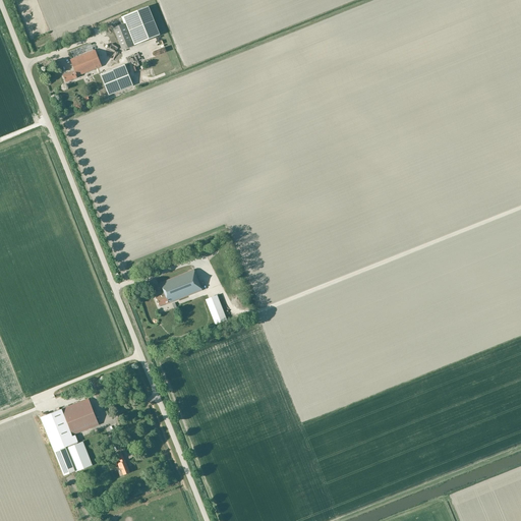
[(149,6),(121,17),(124,23),(125,23),(134,46),(160,35),(149,6)]
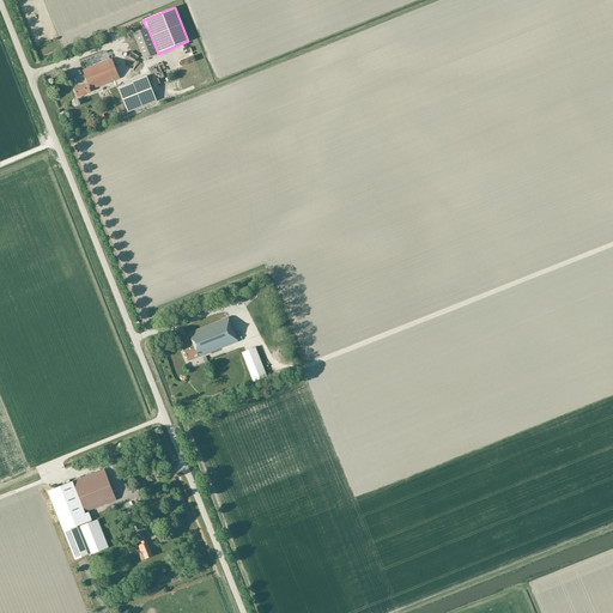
[(147,28),(133,34),(144,59),(157,54),(147,28)]
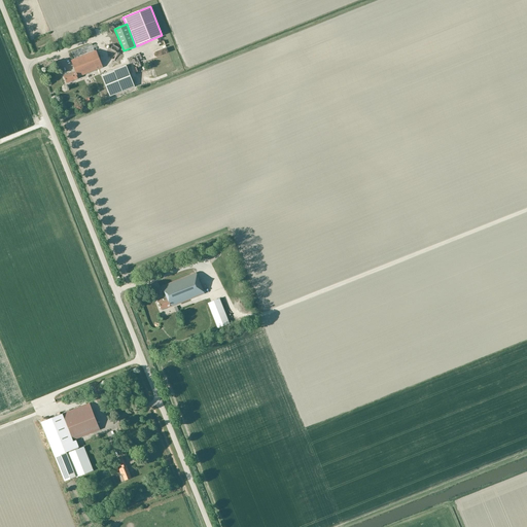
[(97,50),(95,50),(92,43),(72,53),(75,59),(71,61),(76,71),(72,73),(72,72),(64,76),(67,83),(75,79),(74,78),(78,76),(78,77),(103,67),(97,50)]
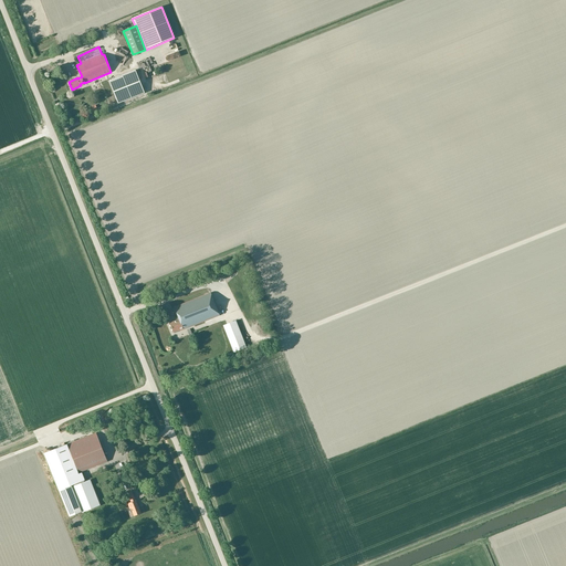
[(119,103),(145,92),(136,70),(109,81),(119,103)]
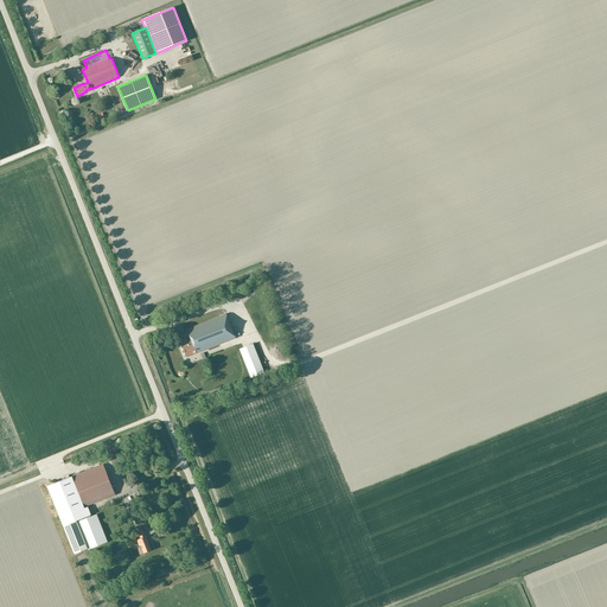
[(192,355),(236,338),(227,314),(187,330),(193,344),(183,347),(186,357),(192,355)]
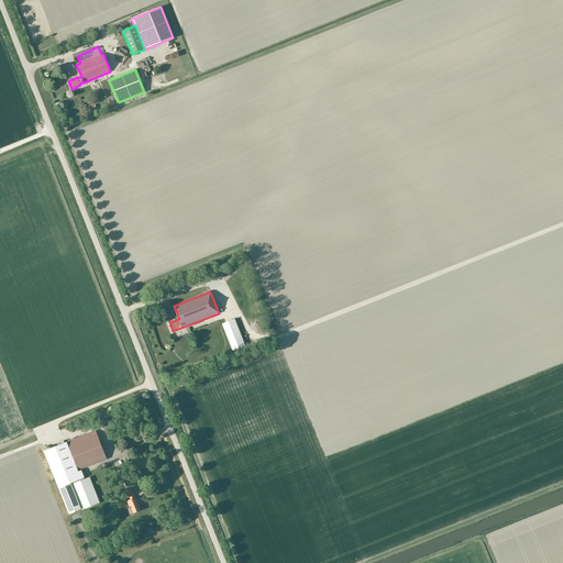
[(245,345),(235,319),(222,324),(233,351),(245,345)]
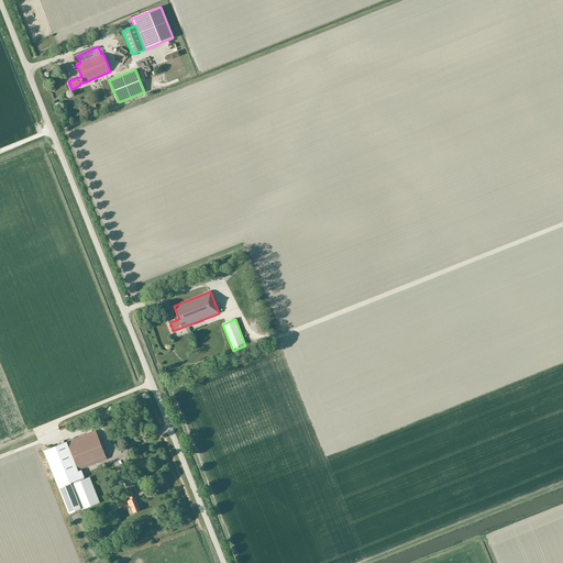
[(78,472),(78,471),(79,471),(107,459),(96,430),(67,441),(67,442),(44,451),(69,515),(81,509),(83,510),(100,503),(90,477),(72,484),(72,483),(85,477),(81,471),(78,472)]
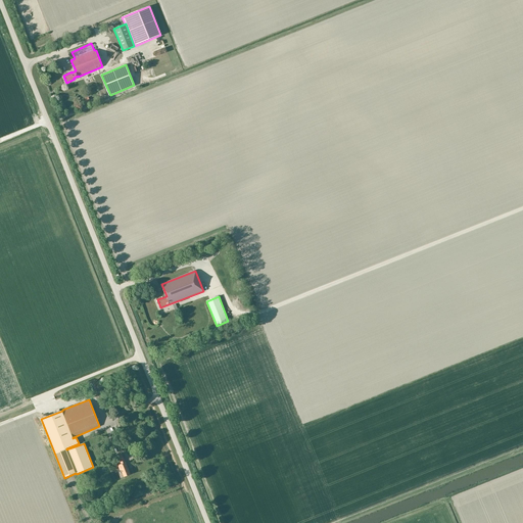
[(127,462),(126,463),(122,454),(117,456),(121,464),(119,465),(124,477),(131,474),(127,462)]
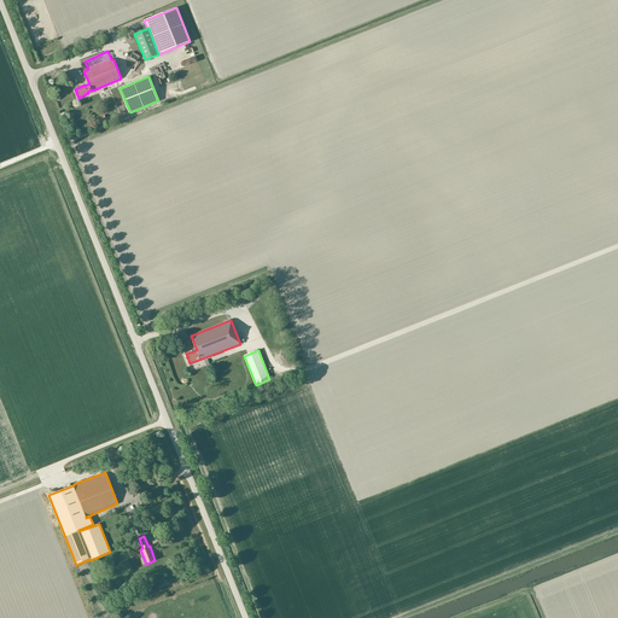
[(191,588),(211,581),(208,572),(180,583),(181,586),(188,582),(191,588)]
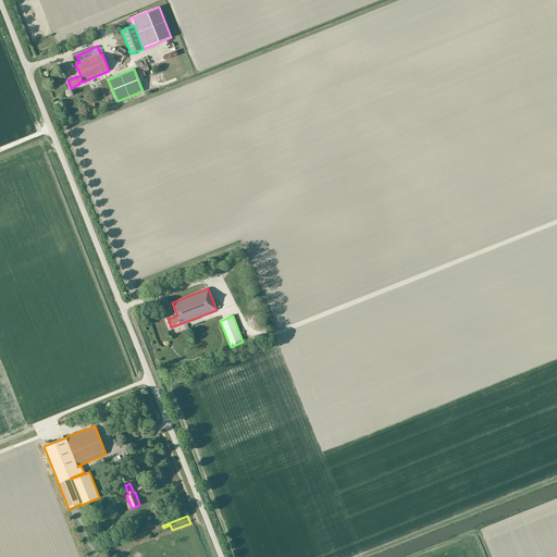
All buildings are outlined.
